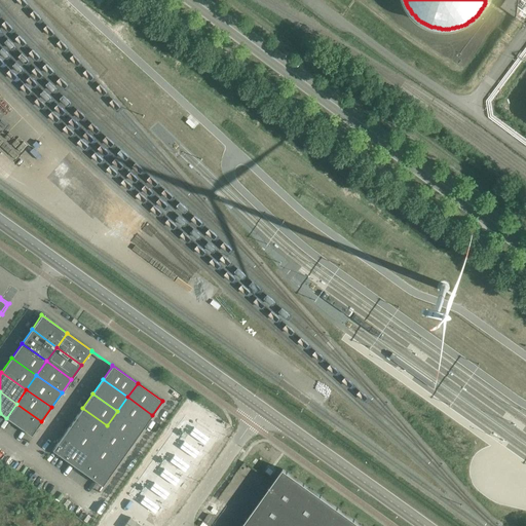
[(152,415),(127,397),(117,411),(142,428),(152,415)]
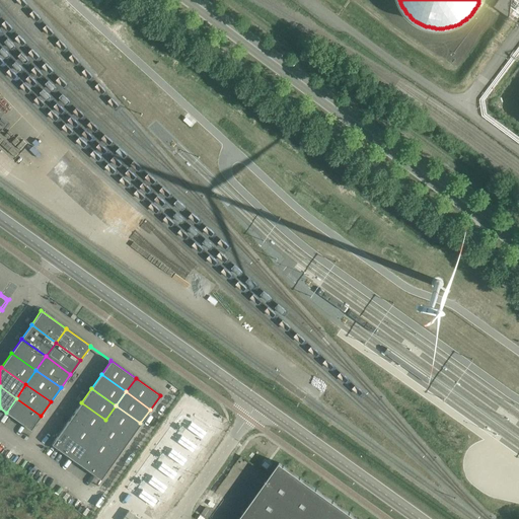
[(41,416),(16,398),(6,413),(30,430),(41,416)]
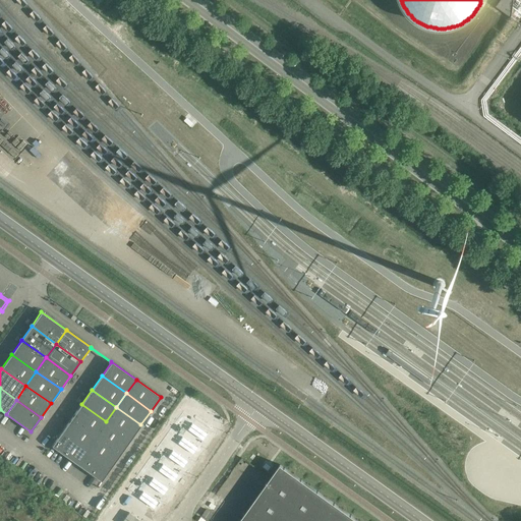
[(106,421),(81,404),(71,418),(96,436),(106,421)]
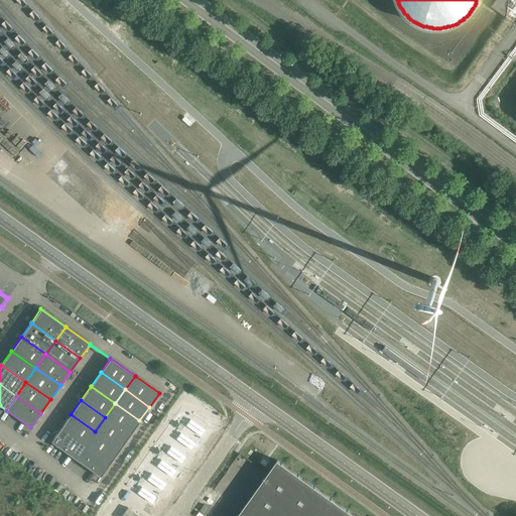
[(139,420),(115,403),(105,417),(129,434),(139,420)]
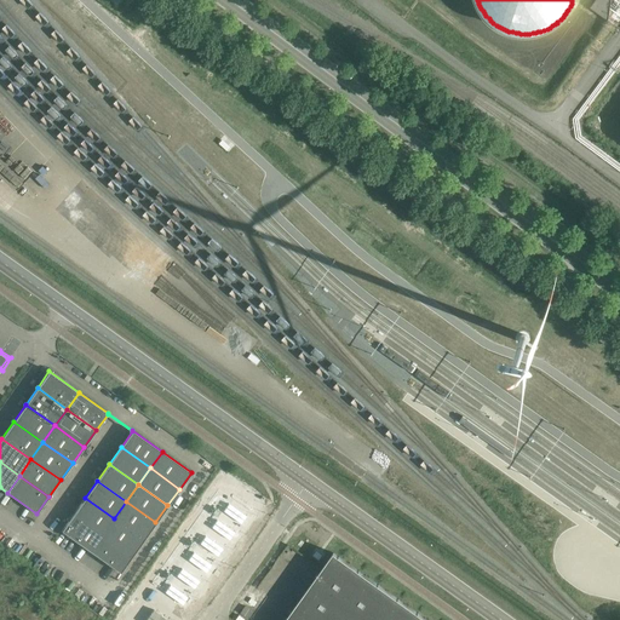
[(114,518),(85,498),(73,515),(103,535),(114,518)]
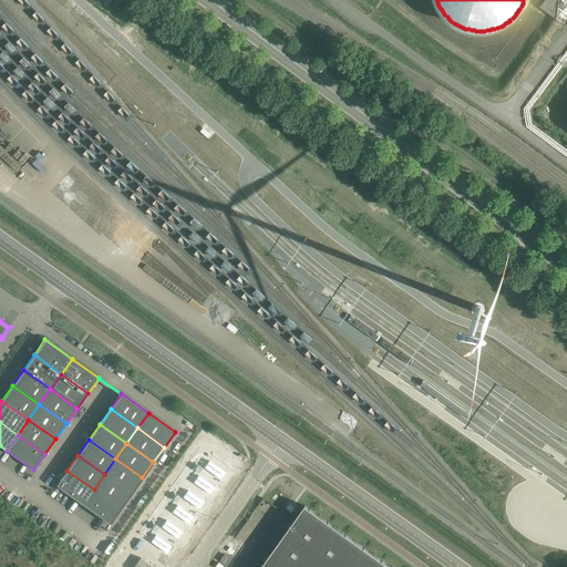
[(142,477),(115,459),(104,474),(132,493),(142,477)]
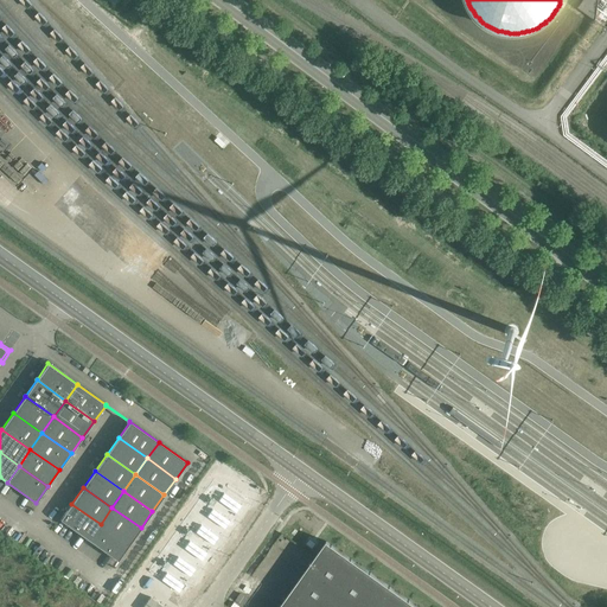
[(241,505),(224,493),(219,500),(236,513),(241,505)]
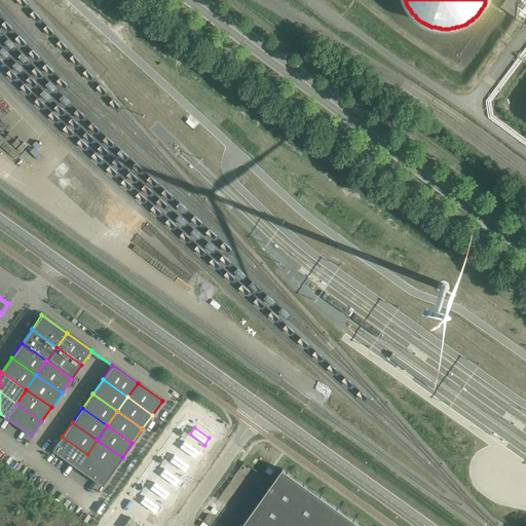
[(87,454),(62,437),(51,450),(77,468),(87,454)]
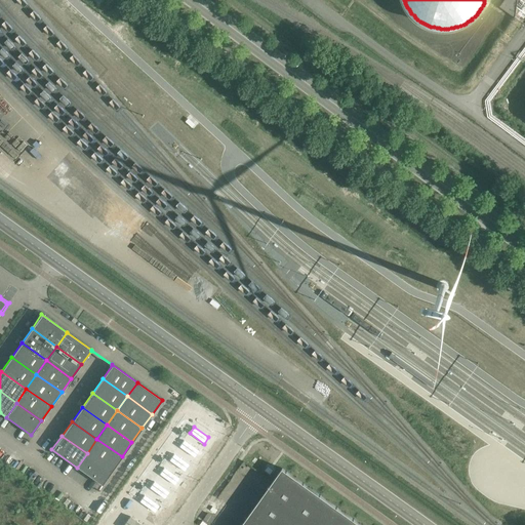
[(122,456),(96,439),(87,453),(112,471),(122,456)]
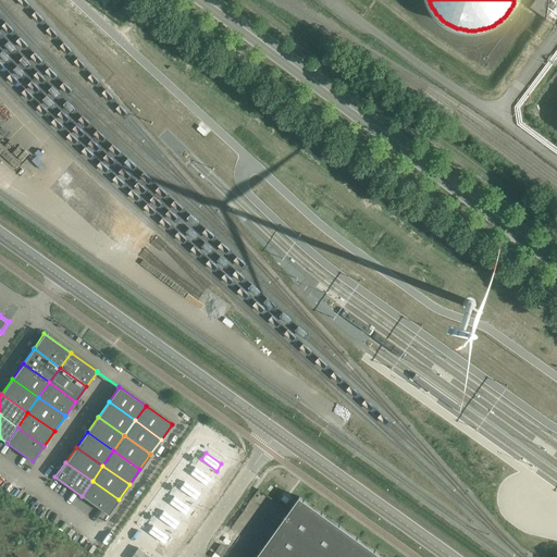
[(211,479),(195,467),(190,474),(206,485),(211,479)]
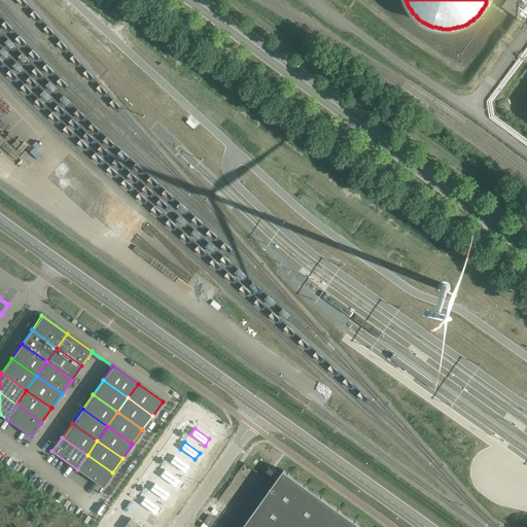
[(112,472),(88,455),(77,469),(102,487),(112,472)]
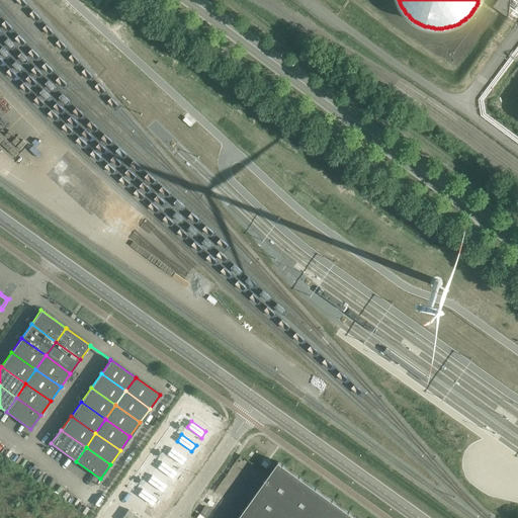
[(186,458),(172,448),(167,454),(181,464),(186,458)]
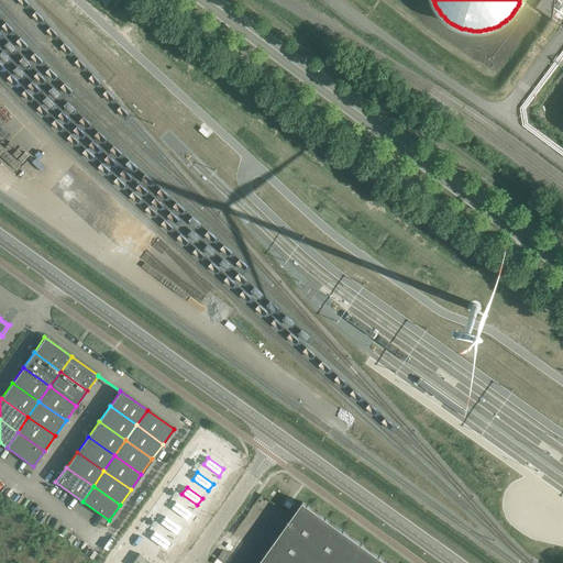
[(262,498),(277,510),(279,507),(265,495),(262,498)]
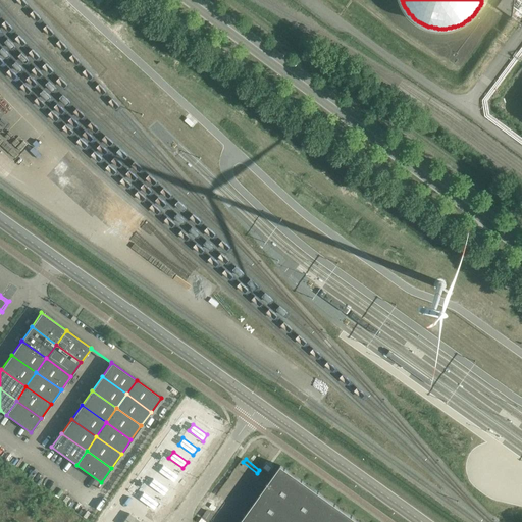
[(177,476),(163,465),(159,472),(173,482),(177,476)]
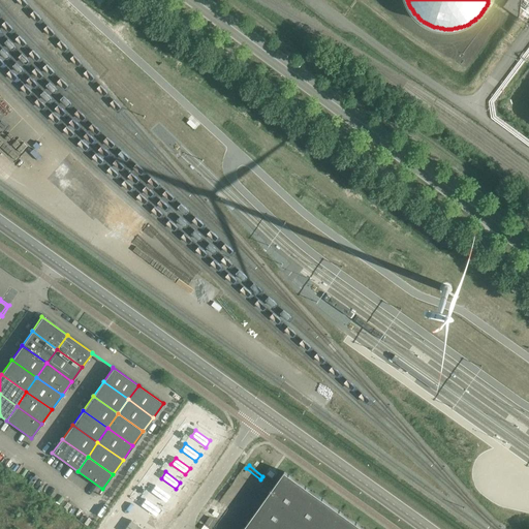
[(364,528),(284,471),(274,486),(243,528),(364,528)]
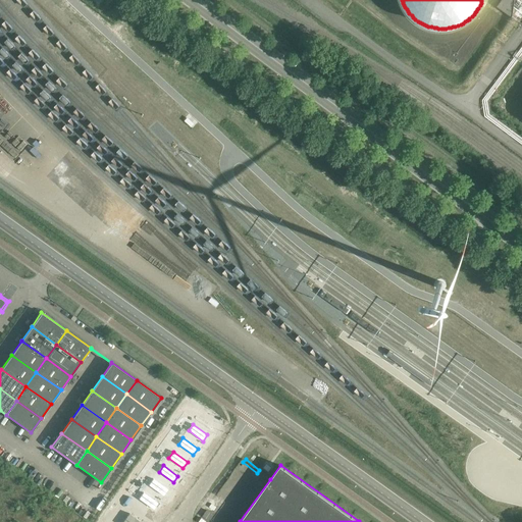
[(167,489),(153,479),(149,485),(163,496),(167,489)]
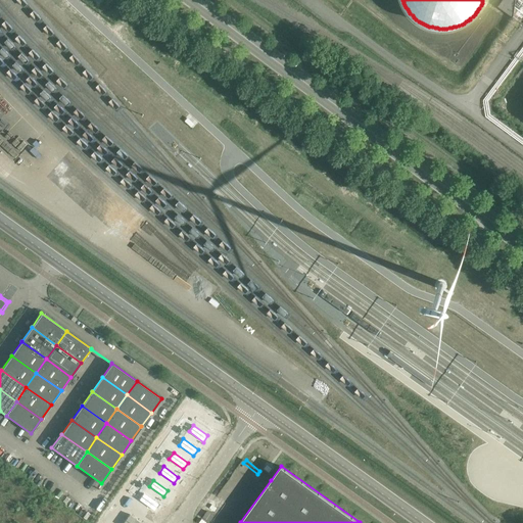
[(158,504),(143,493),(139,500),(153,511),(158,504)]
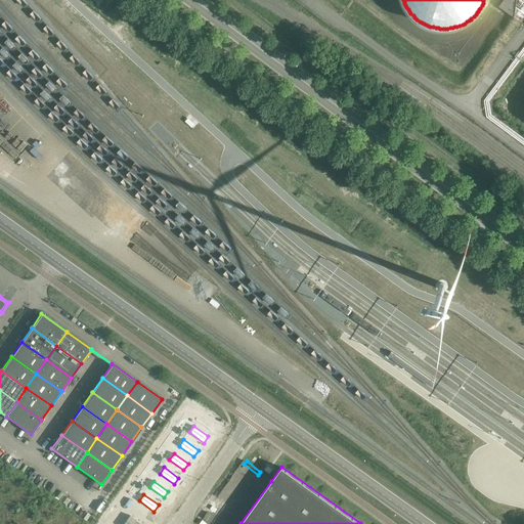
[(210,522),(214,517),(208,512),(204,518),(209,522),(210,522)]
